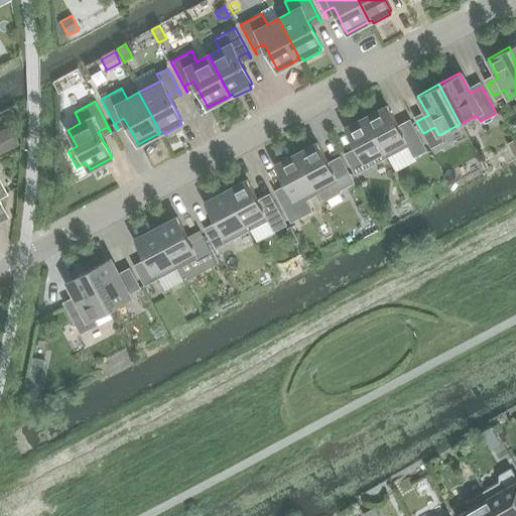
[(400,129),(387,105),(366,117),(387,156),(395,171),(415,160),(413,156),(425,150),(411,124),(400,129)]
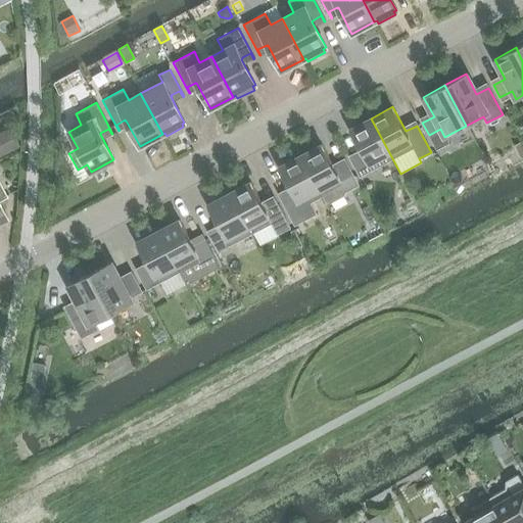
[(0,113),(0,130),(10,126),(4,112),(0,113)]
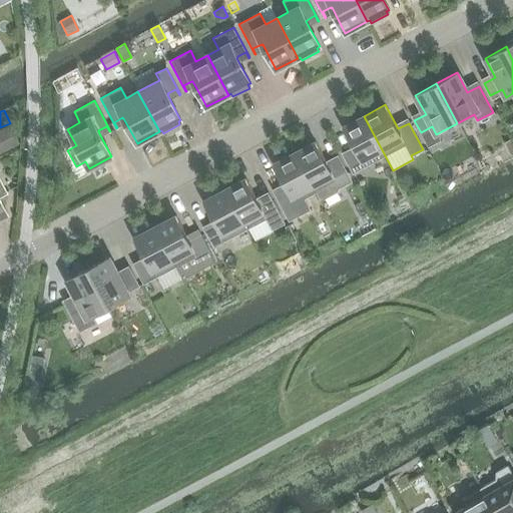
[(365,166),(385,155),(364,116),(343,127),(356,150),(345,157),(351,168),(363,162),(365,166)]
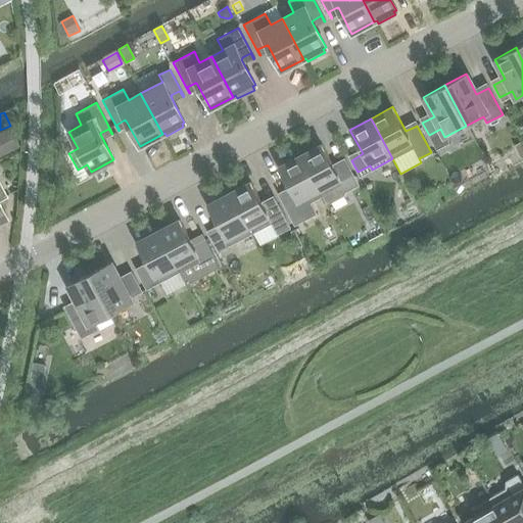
[(8,129),(0,132),(0,156),(0,157),(18,147),(8,129)]
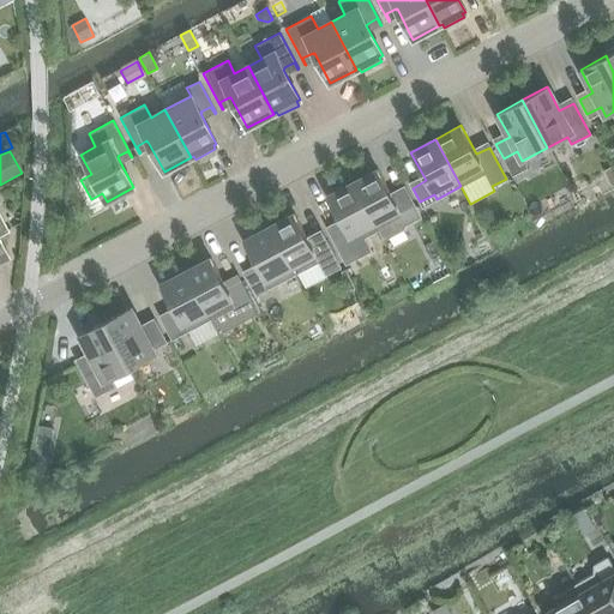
[(392,198),(377,170),(353,184),(378,230),(378,229),(381,236),(389,238),(404,229),(407,224),(420,217),(405,191),(392,198)]
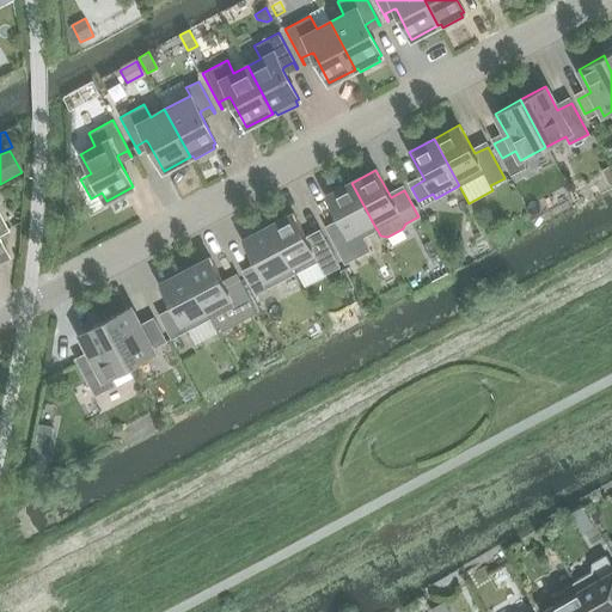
[(362,237),(377,230),(352,183),(326,196),(342,224),(328,231),(344,263),(369,250),(362,237)]
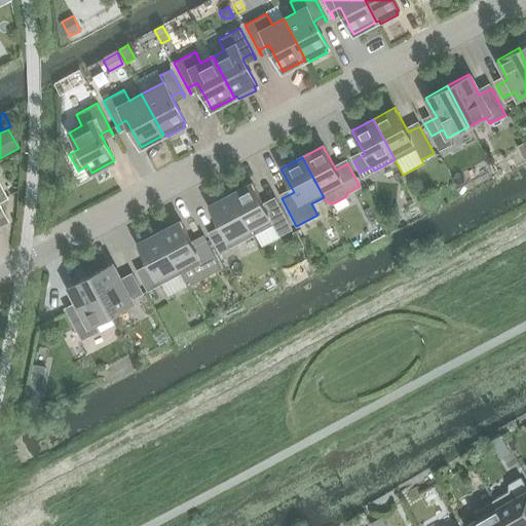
[(252,183),(230,195),(252,235),(272,224),(278,235),(291,229),(276,201),(265,208),(252,183)]
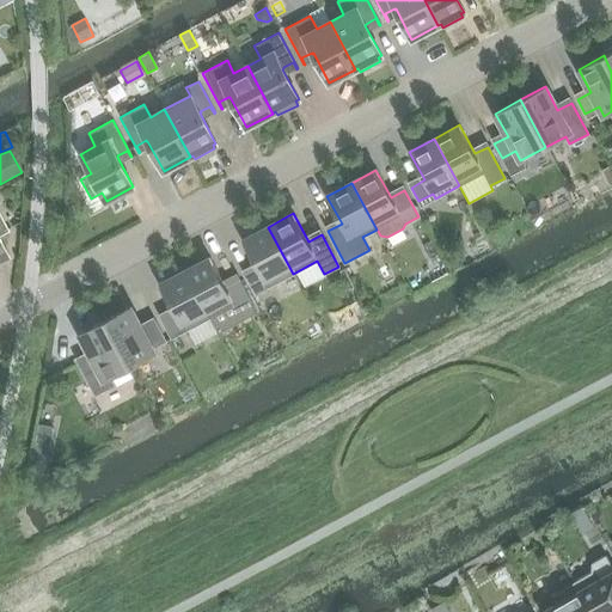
[(268,287),(293,274),(268,227),(243,240),(258,268),(245,275),(252,289),(265,282),(268,287)]
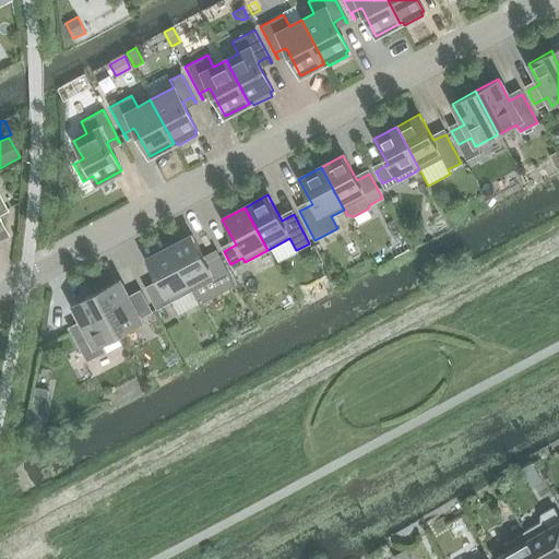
[(168,247),(191,290),(214,278),(212,274),(224,268),(217,254),(205,261),(191,235),(168,247)]
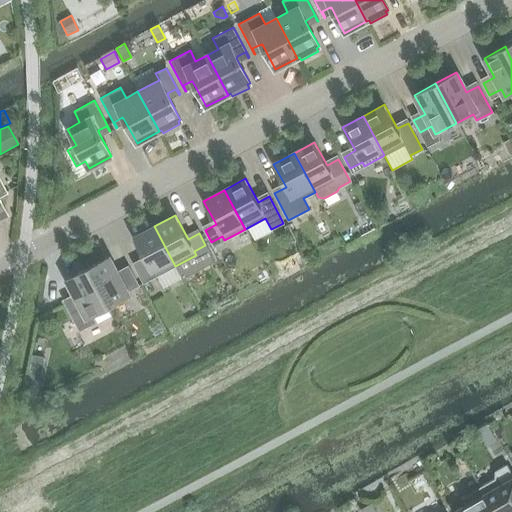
[(374,218),(375,220),(379,227),(385,224),(382,217),(381,215),(374,218)]
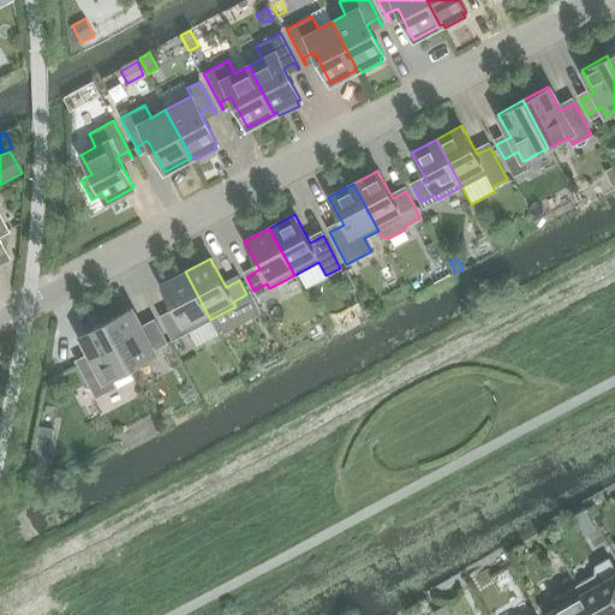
[(183,328),(185,333),(210,320),(185,272),(161,285),(175,314),(162,321),(169,335),(183,328)]
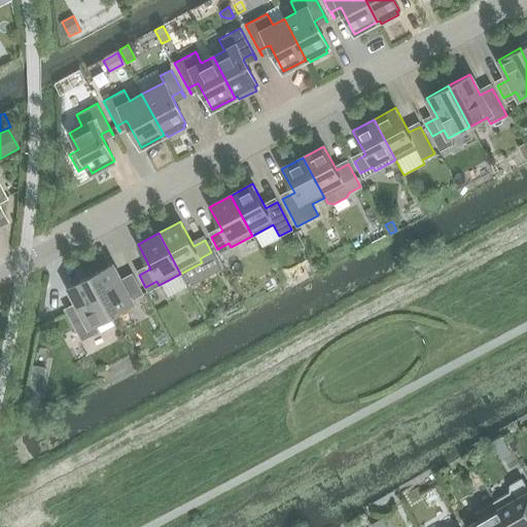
[(111,265),(90,276),(111,316),(133,305),(128,296),(140,290),(134,278),(121,284),(111,265)]
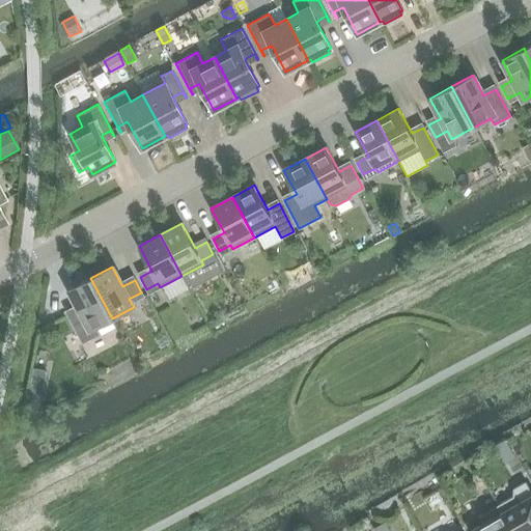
[(80,309),(67,315),(76,331),(77,331),(82,342),(90,338),(99,334),(94,328),(112,318),(90,278),(68,288),(80,309)]
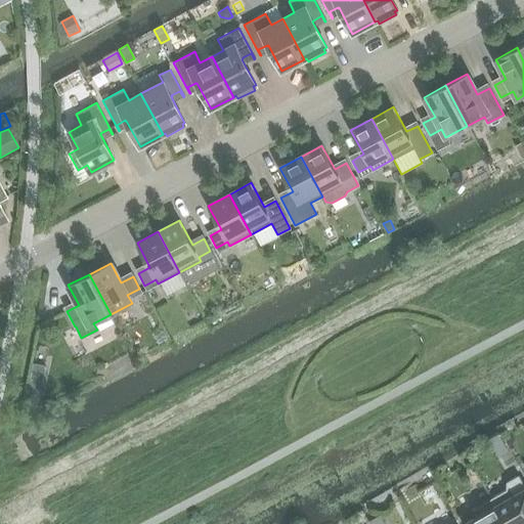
[(31,381),(42,383),(45,366),(34,364),(31,381)]
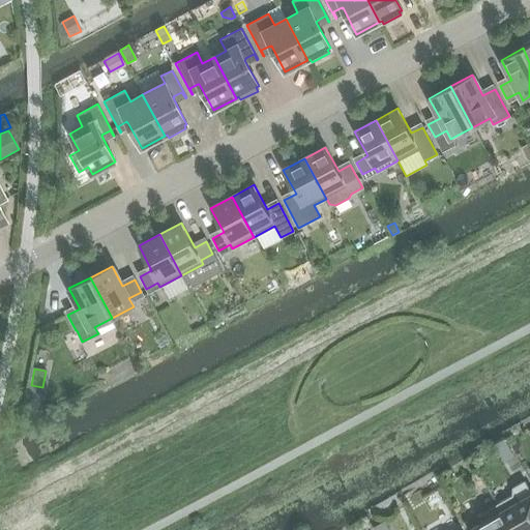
[(495,444),(502,458),(512,451),(504,438),(495,444)]
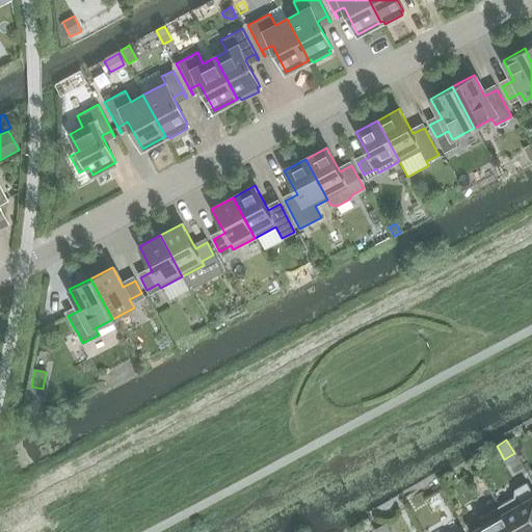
[(513,497),(499,506),(513,531),(531,531),(531,491),(526,482),(513,489),(513,497)]
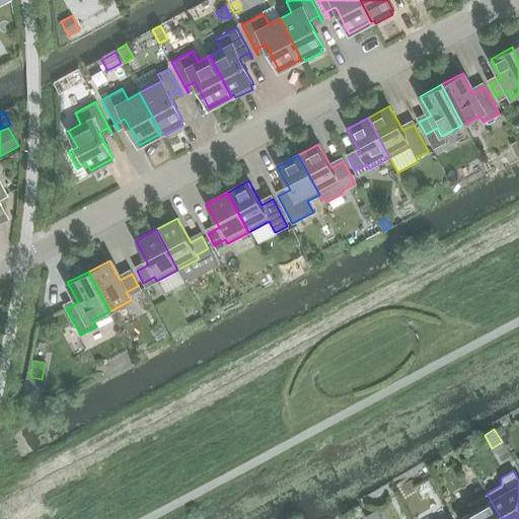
[(501,518),(487,494),(467,505),(468,506),(468,505),(472,513),(461,518),(501,518)]
